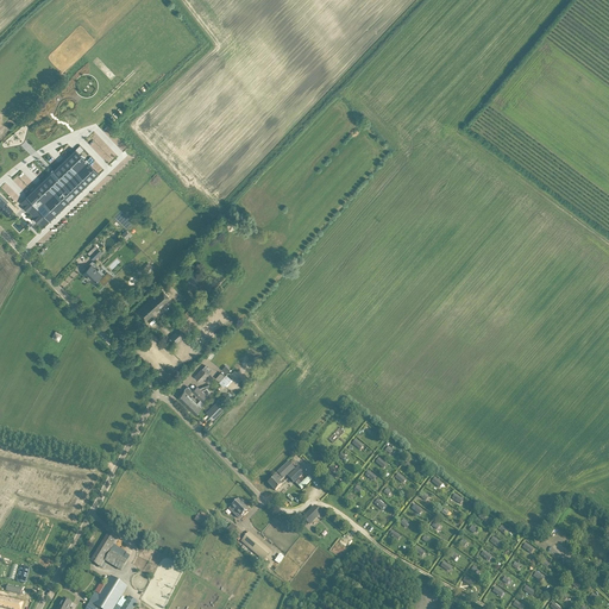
[(142,46),(152,36),(149,32),(138,43),(142,46)]
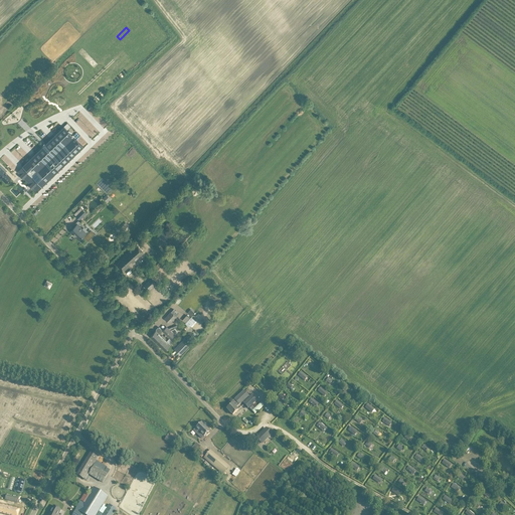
[(95,56),(100,61),(108,52),(103,48),(95,56)]
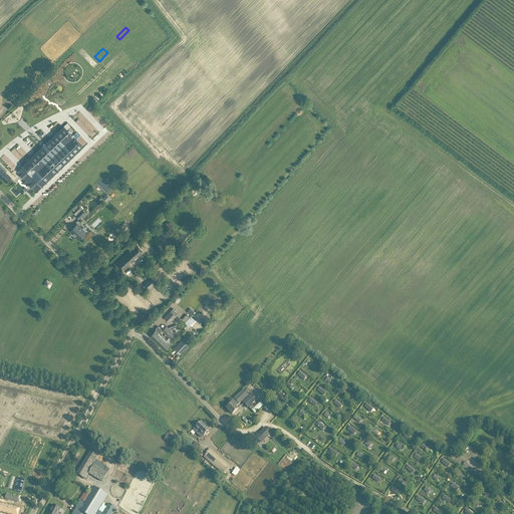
[(0,122),(13,136),(70,80),(58,67),(0,122)]
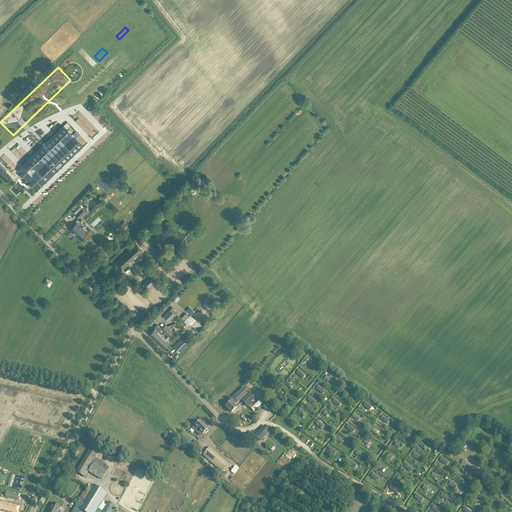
[(76,78),(71,83),(75,88),(81,82),(77,78),(81,75),(78,72),(74,76),(76,78)]
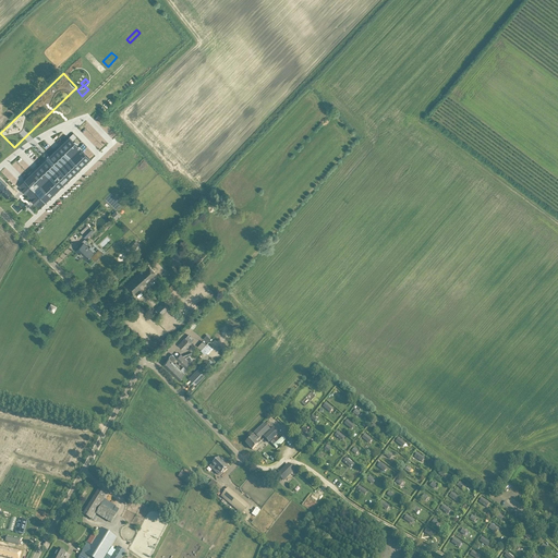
[(105,105),(100,101),(99,102),(96,98),(87,107),(94,114),(105,105)]
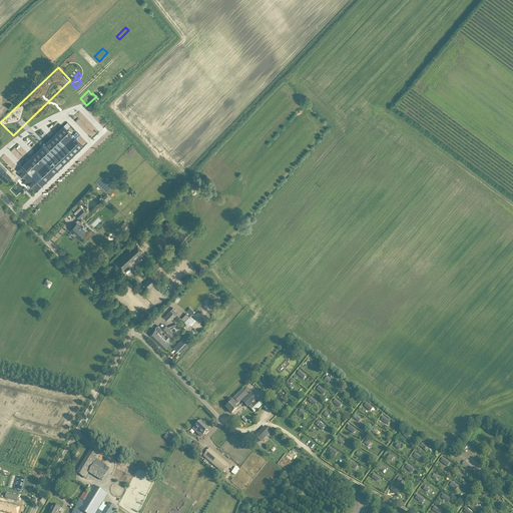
[(22,165),(17,170),(20,174),(19,175),(22,177),(23,176),(30,183),(29,184),(31,187),(32,186),(36,190),(41,185),(83,146),(67,129),(63,125),(45,143),(44,142),(43,142),(44,143),(42,146),(41,145),(41,146),(28,159),(22,165)]
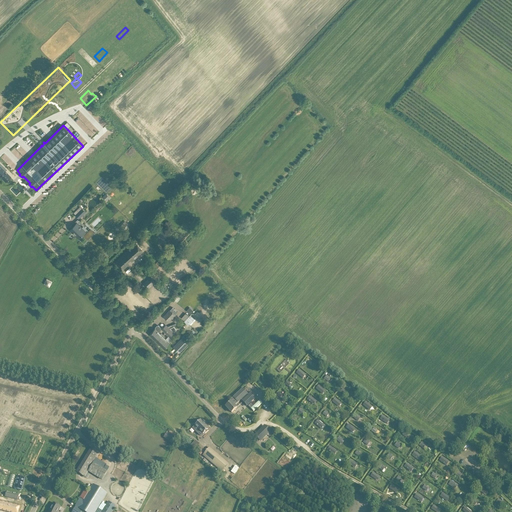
[(0,163),(0,175),(5,181),(10,176),(9,175),(5,171),(6,169),(0,163)]
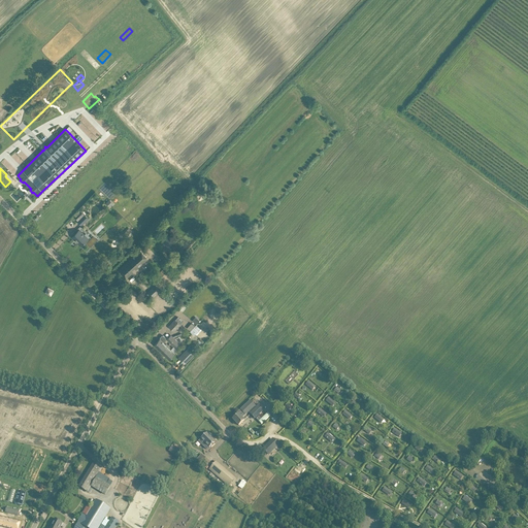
[(85,215),(77,221),(81,225),(88,219),(85,215)]
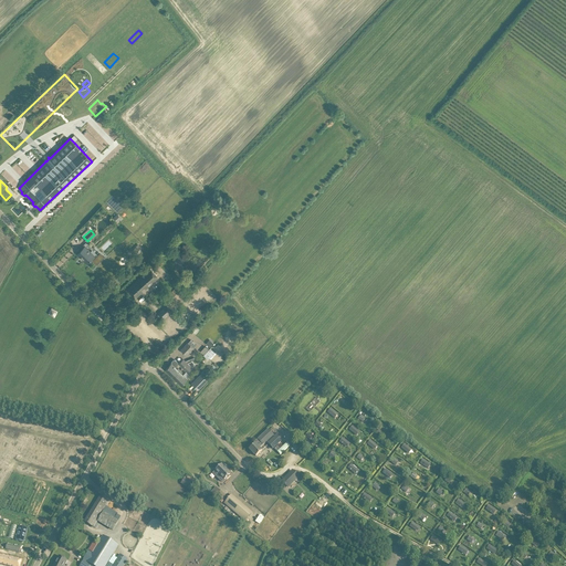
[(85,247),(79,253),(87,263),(92,259),(93,260),(92,260),(96,264),(104,257),(100,253),(95,258),(85,247)]
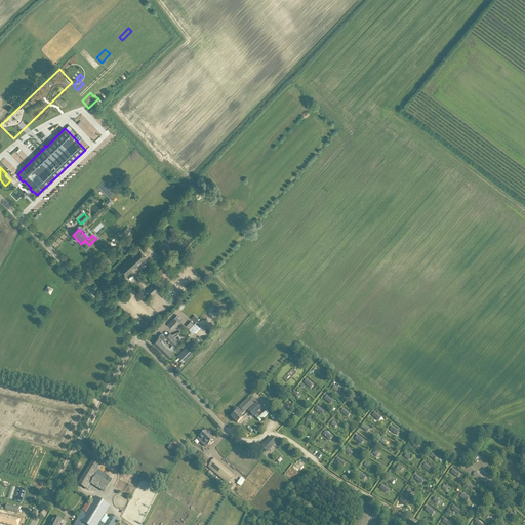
[(117,269),(125,277),(148,257),(139,248),(117,269)]
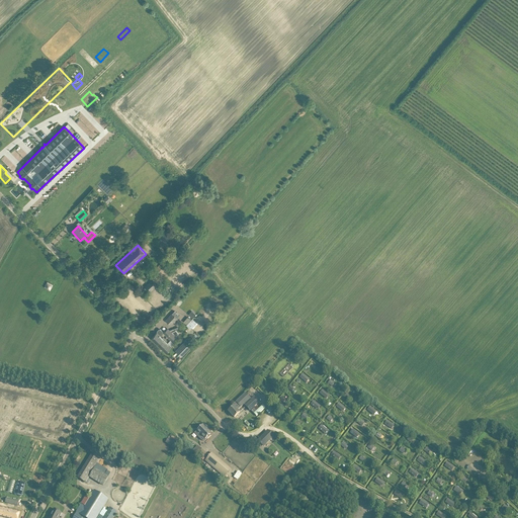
[(154,271),(157,274),(160,270),(159,269),(163,265),(162,265),(166,261),(164,259),(157,267),(156,267),(154,269),(155,270),(154,271)]
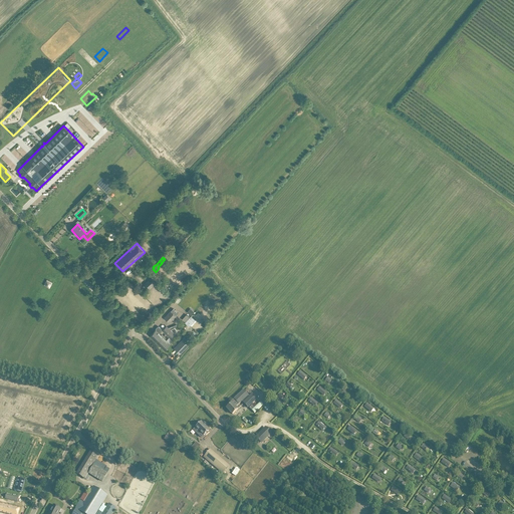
[(152,278),(144,284),(148,289),(156,283),(152,278)]
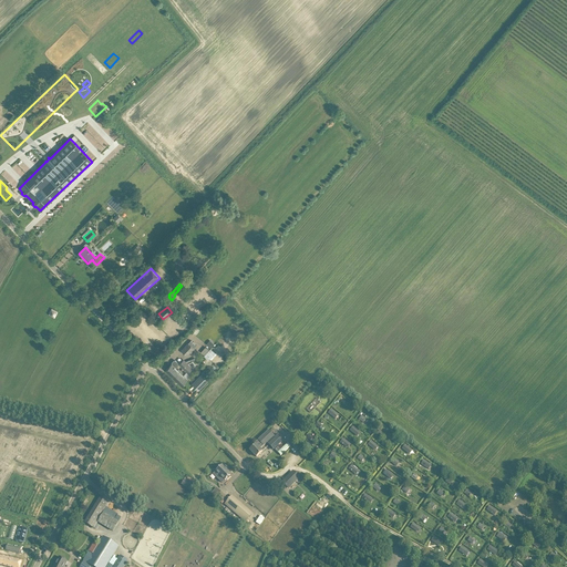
[(188,343),(182,351),(187,356),(194,348),(196,346),(192,340),(188,343)]
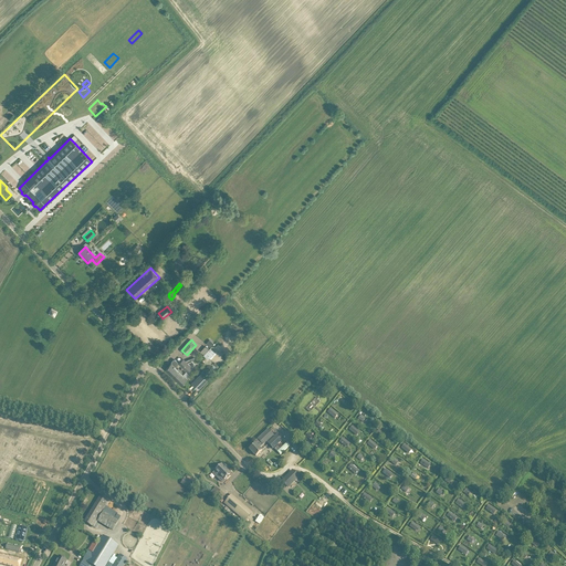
[(216,352),(210,347),(209,348),(205,354),(203,354),(207,357),(209,356),(211,357),(216,352)]
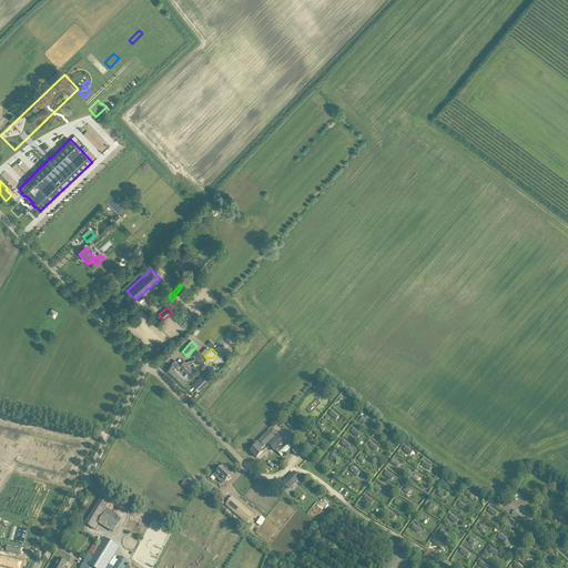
[(179,371),(176,368),(179,366),(179,363),(175,361),(174,361),(173,363),(173,364),(172,365),(172,364),(165,371),(174,378),(181,372),(180,371),(179,371)]
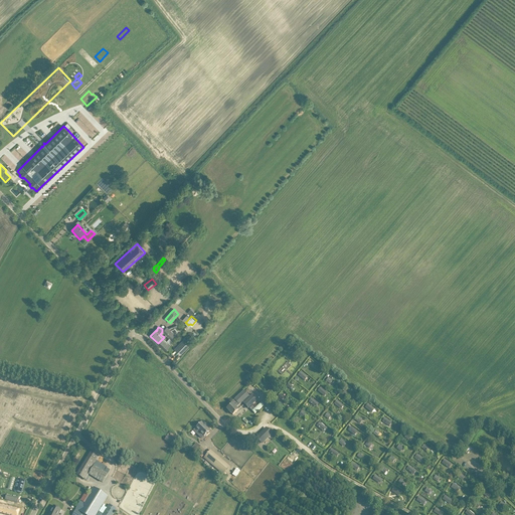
[(171,339),(175,335),(170,330),(166,335),(171,339)]
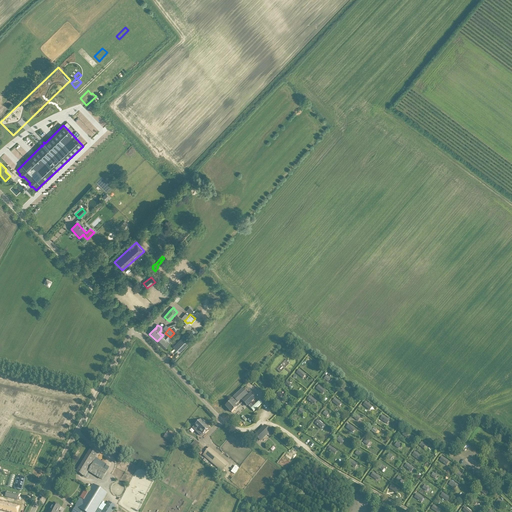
[(163,335),(157,341),(164,348),(169,342),(163,336),(164,335),(163,335)]
